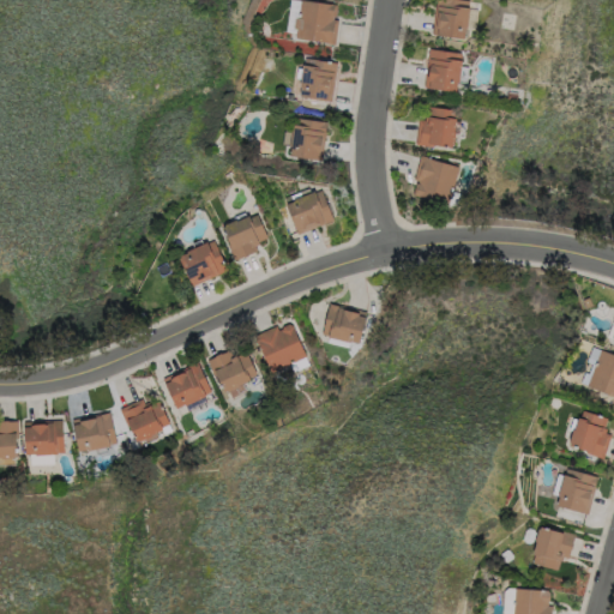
[(335,43),(295,37),(295,32),(284,31),(288,0),(313,0),(337,4),(336,16),(332,16),(332,18),(338,19),(335,43)]
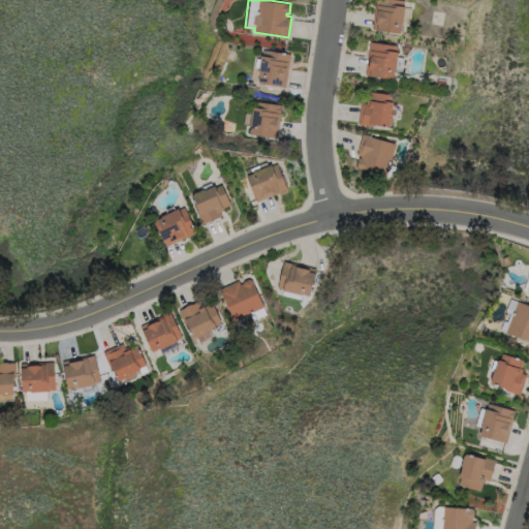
[(376,0),(404,0),(403,4),(405,5),(401,33),(372,28),(376,0)]
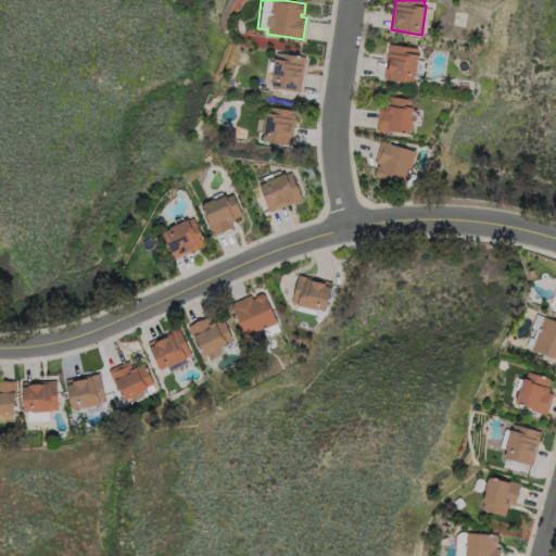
[(414,83),(384,77),(390,43),(419,48),(414,83)]
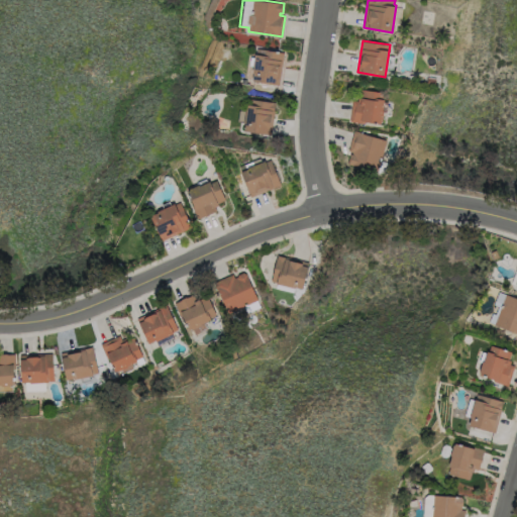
[(284,53),(279,84),(252,80),(253,72),(251,71),(252,65),(249,65),(250,57),(254,57),(254,54),(256,54),(257,48),(284,53)]
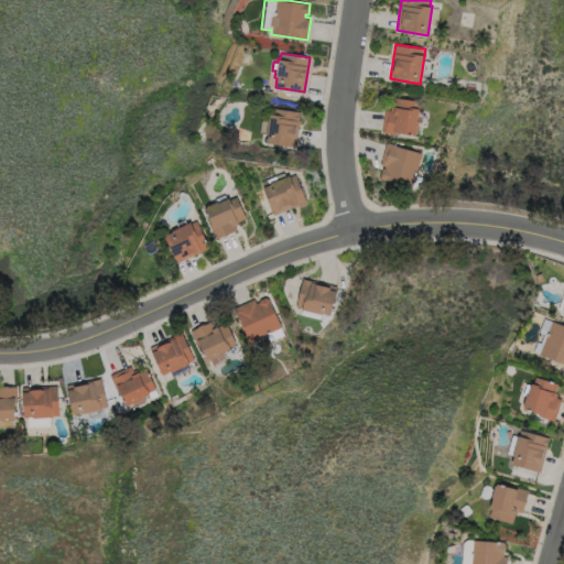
[(381,132),(386,110),(390,110),(390,106),(393,106),(396,97),(418,101),(416,107),(420,108),(418,119),(420,120),(416,134),(398,131),(397,134),(381,132)]
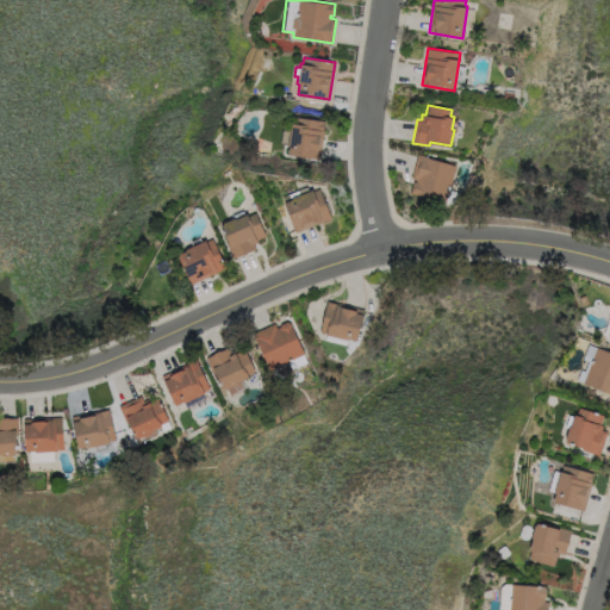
[(287,153),(288,144),(280,143),(282,130),(290,131),(292,116),(324,120),(318,157),(287,153)]
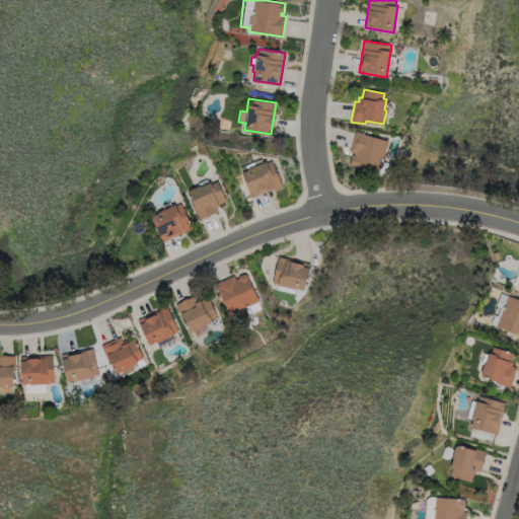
[(351,164),(353,152),(350,151),(356,130),(387,140),(379,172),(351,164)]
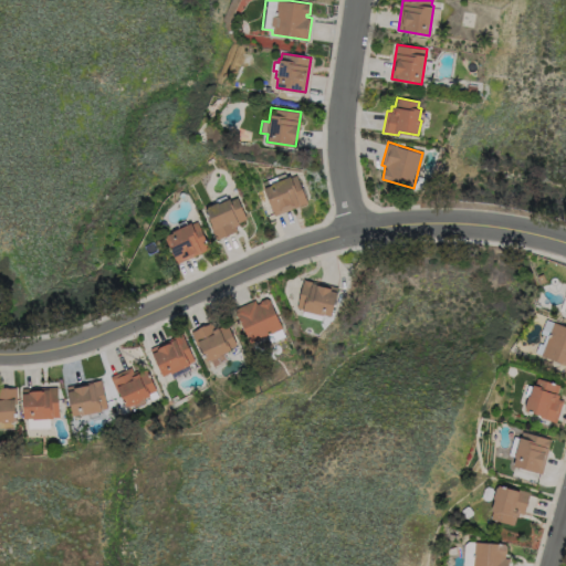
[(274,217),(262,187),(296,174),(307,202),(274,217)]
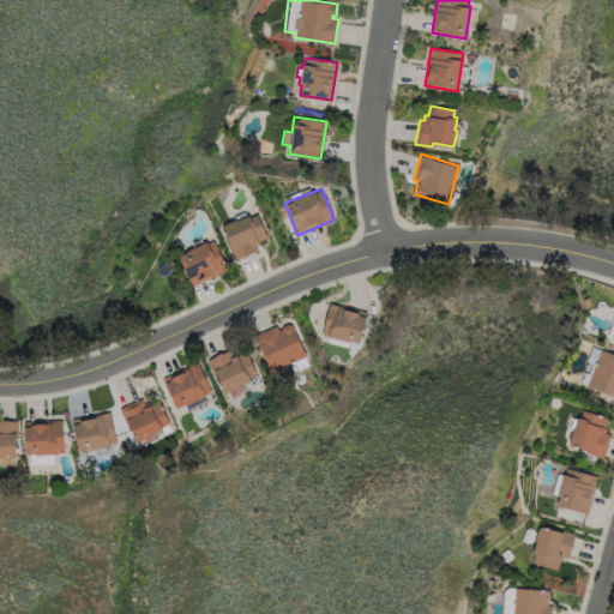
[(233,260),(226,245),(229,244),(222,226),(248,215),(250,216),(257,214),(266,238),(268,241),(266,244),(262,247),(260,250),(233,260)]
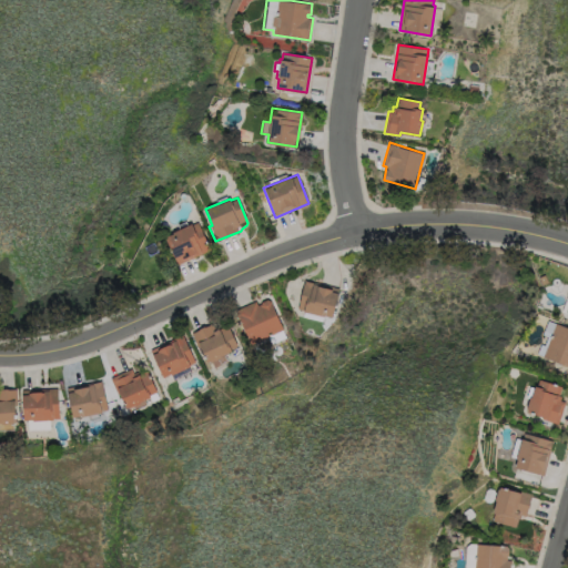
[(210,249),(178,264),(165,237),(173,233),(172,232),(196,221),(210,249)]
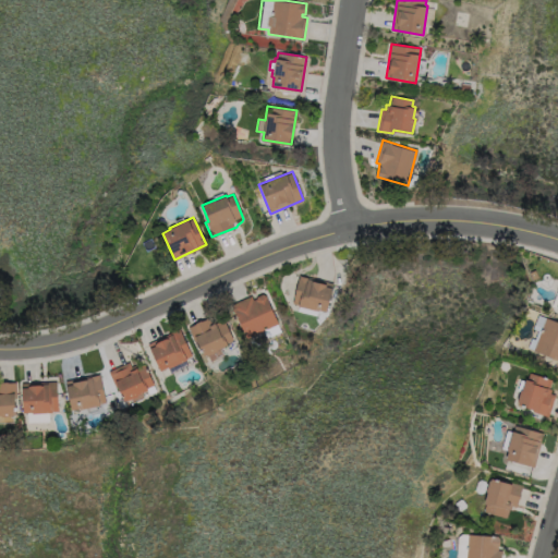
[(334,283),(327,312),(318,310),(318,311),(298,306),(298,304),(292,303),(299,276),(334,283)]
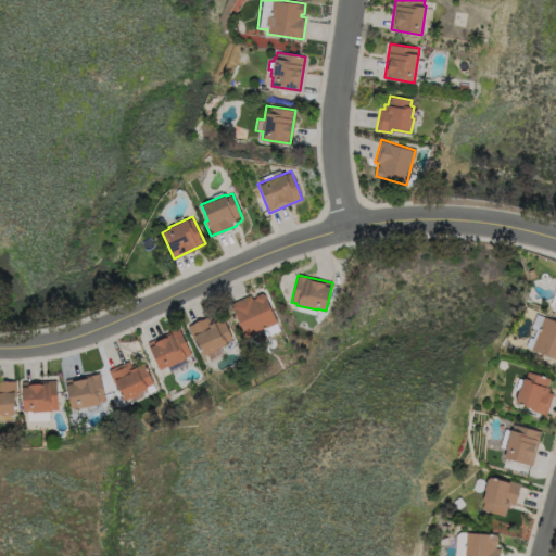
[(277,324),(242,339),(227,304),(250,294),(252,299),(254,298),(255,294),(262,293),(264,293),(277,324)]
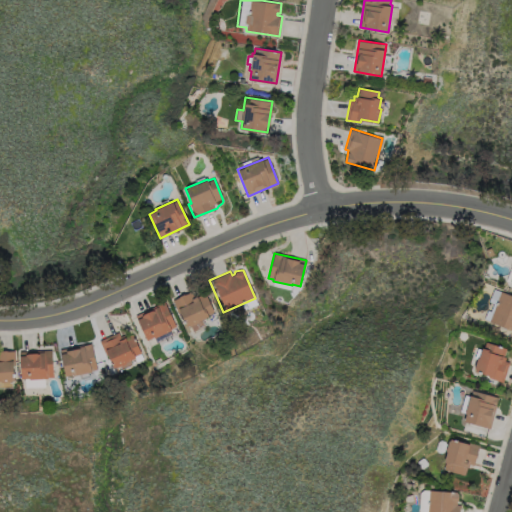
[(174,299),(192,291),(193,294),(204,289),(215,314),(186,327),(174,299)]
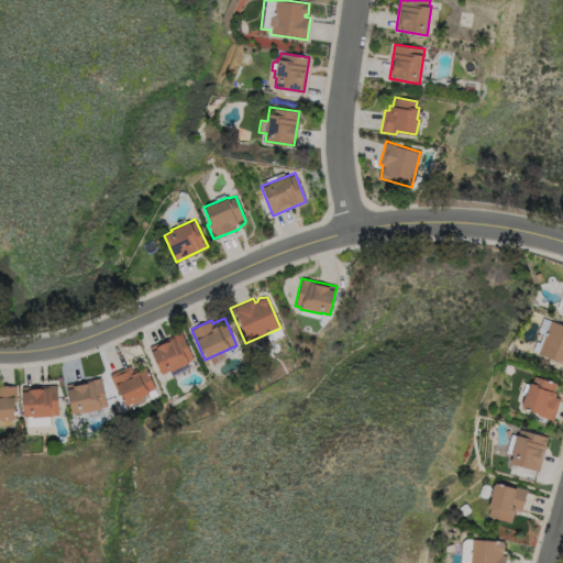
[(562,364),(538,356),(549,321),(562,326),(562,364)]
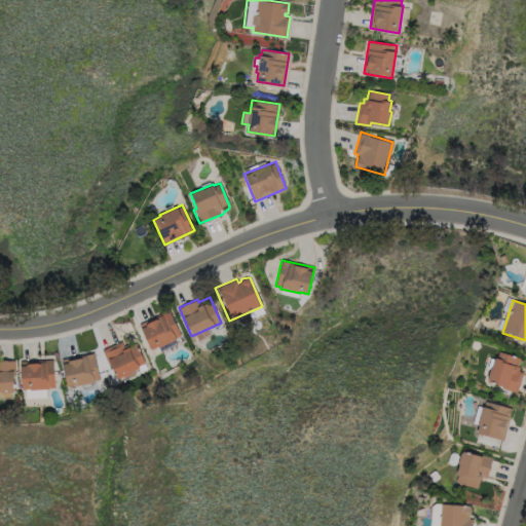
[(181,338),(158,348),(157,346),(150,349),(139,325),(170,310),(181,338)]
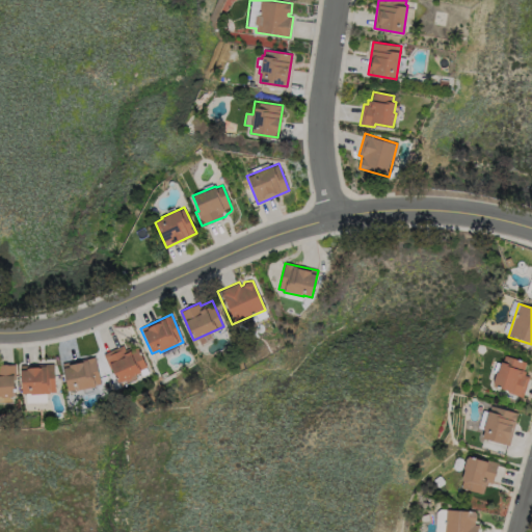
[(114,379),(110,369),(108,370),(102,353),(126,343),(129,351),(137,348),(144,367),(138,370),(139,372),(129,376),(129,378),(118,382),(116,378),(114,379)]
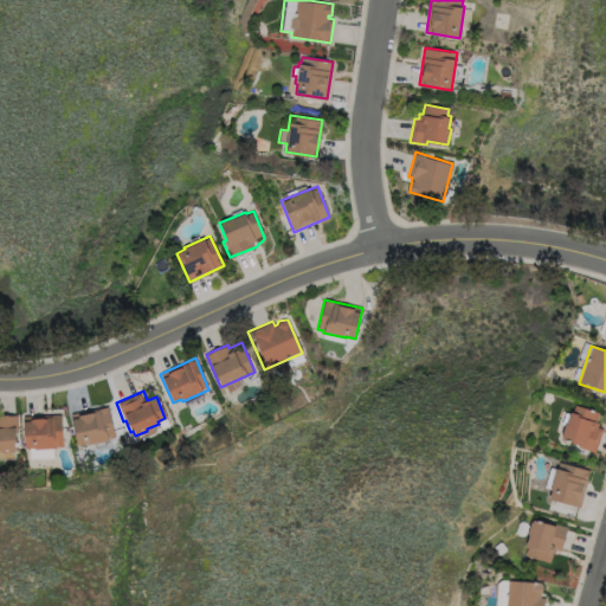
[(595,452),(580,447),(580,445),(562,439),(572,412),(573,412),(575,405),(600,413),(595,426),(604,429),(595,452)]
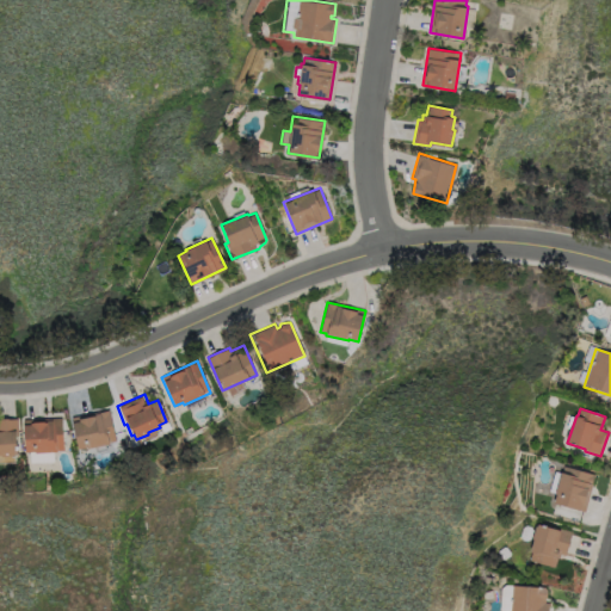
[(115,442),(76,449),(71,418),(109,411),(115,442)]
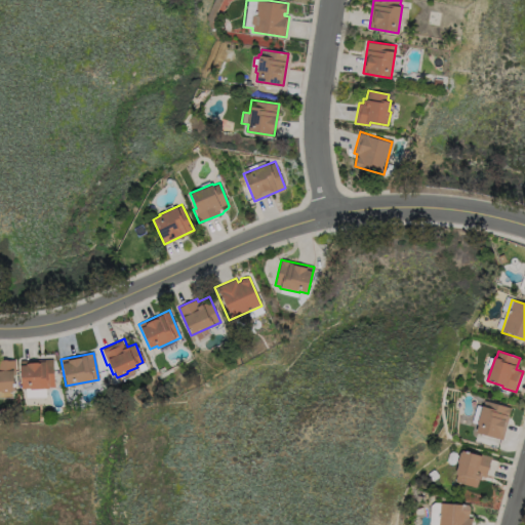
[(21,389),(18,360),(52,358),(53,386),(49,386),(48,389),(29,391),(28,389),(21,389)]
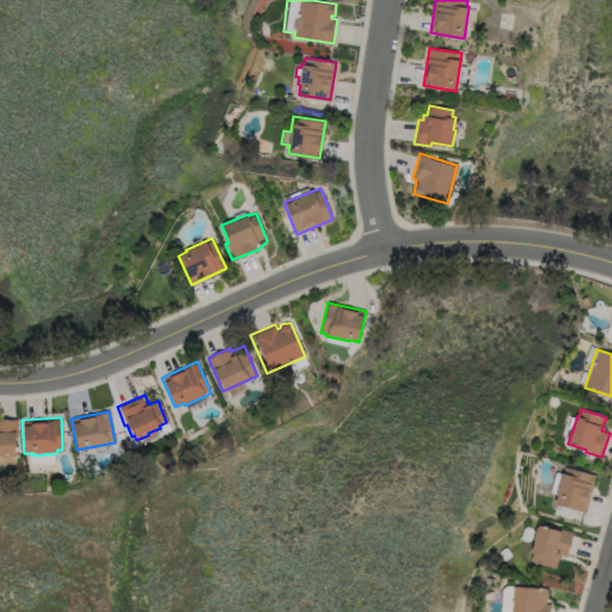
[(16,454),(0,454),(0,418),(17,418),(17,436),(14,436),(16,454)]
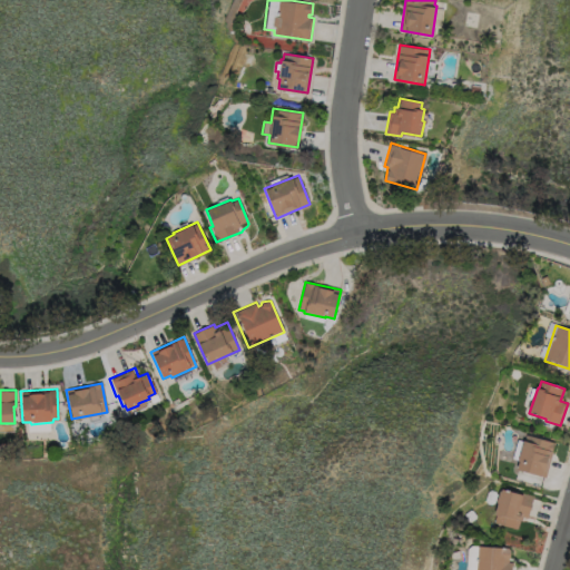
[(556,442),(547,478),(518,470),(520,462),(512,459),(518,440),(524,442),(527,434),(556,442)]
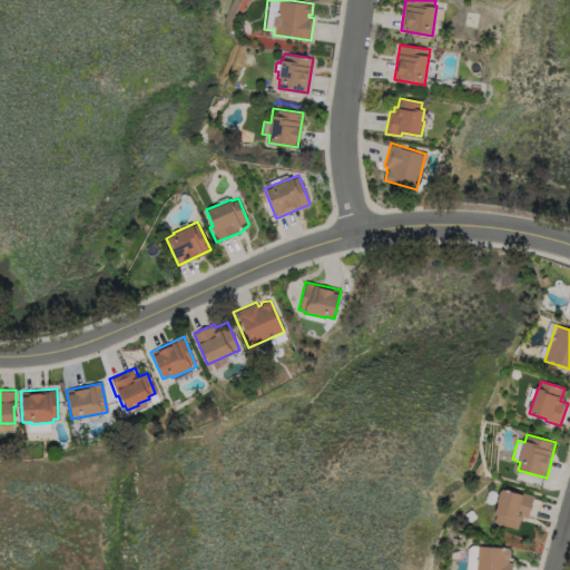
[(534,495),(528,520),(521,518),(518,530),(493,523),(498,504),(497,503),(501,487),(534,495)]
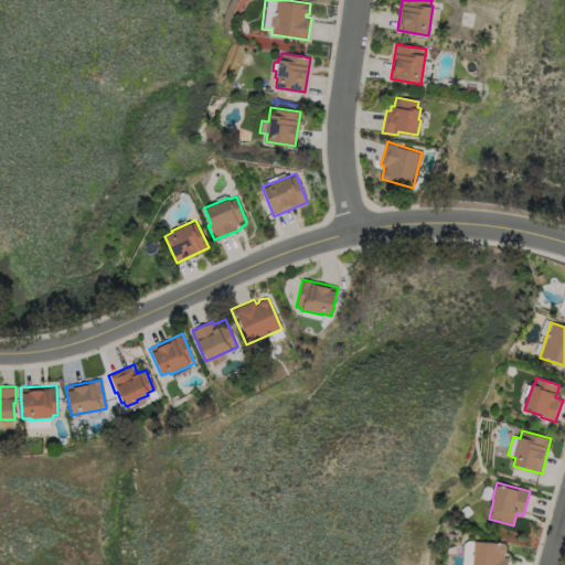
[(508,557),(507,564),(462,564),(464,543),(468,541),(501,544),(504,543),(507,546),(505,553),(504,554),(504,557),(508,557)]
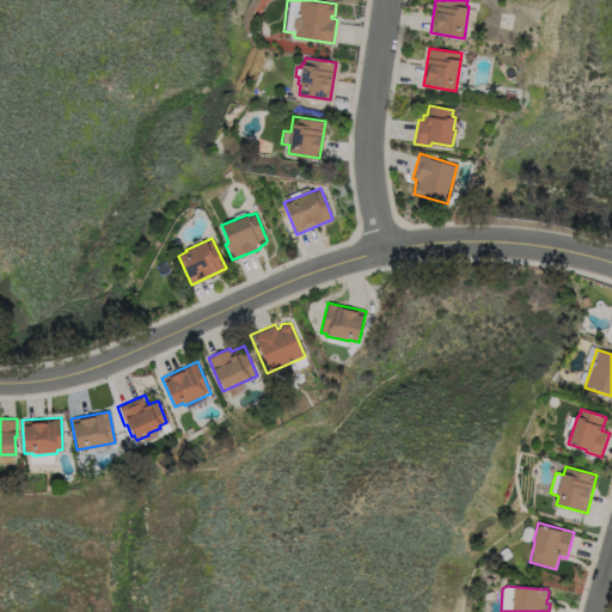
All buildings are outlined.
